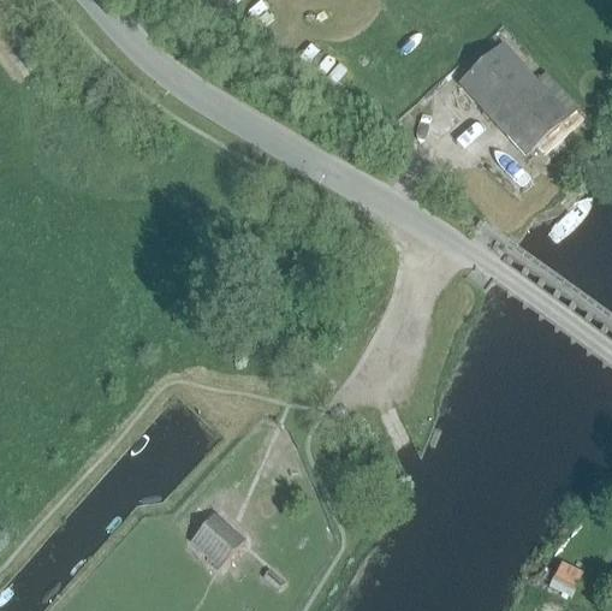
[(19,43),(11,51),(21,63),(29,55),(19,43)]
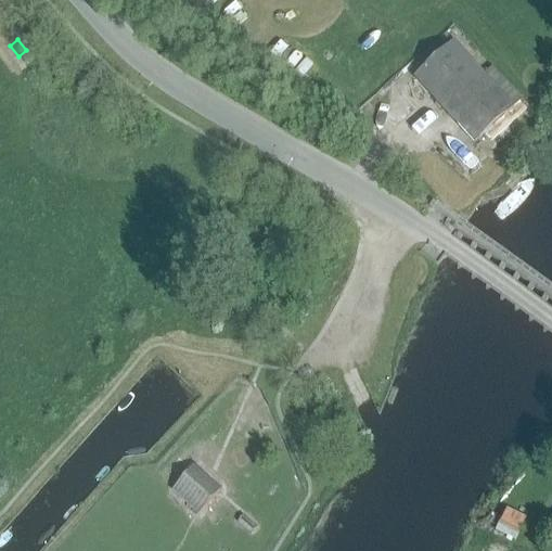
[(517,98),(488,65),(479,73),(449,39),(411,74),(471,139),(517,98)]
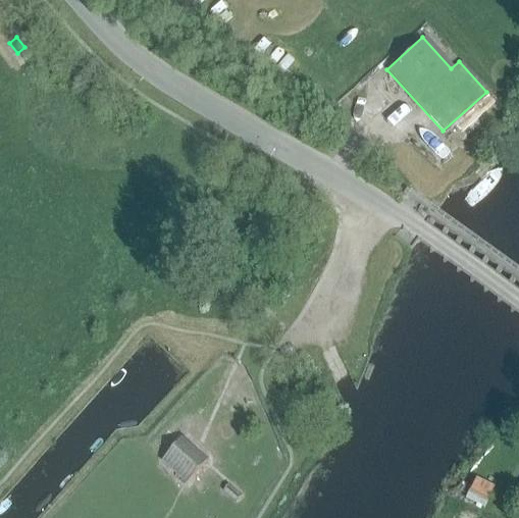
[(180,435),(162,455),(158,460),(183,481),(187,477),(189,478),(203,463),(201,461),(205,457),(180,435)]
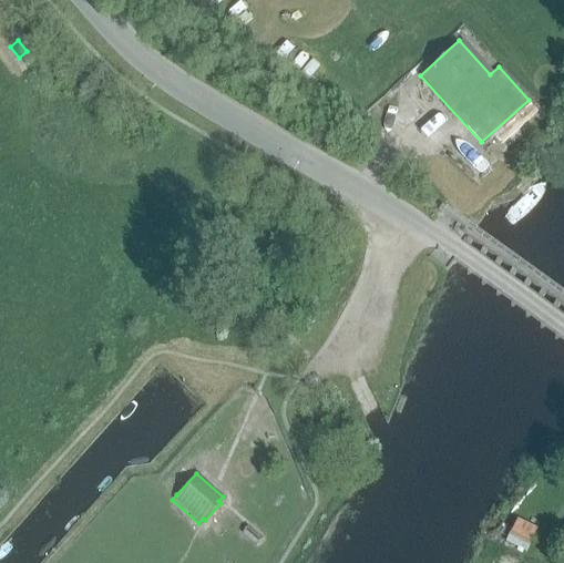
[(523,548),(534,523),(512,513),(501,538),(523,548)]
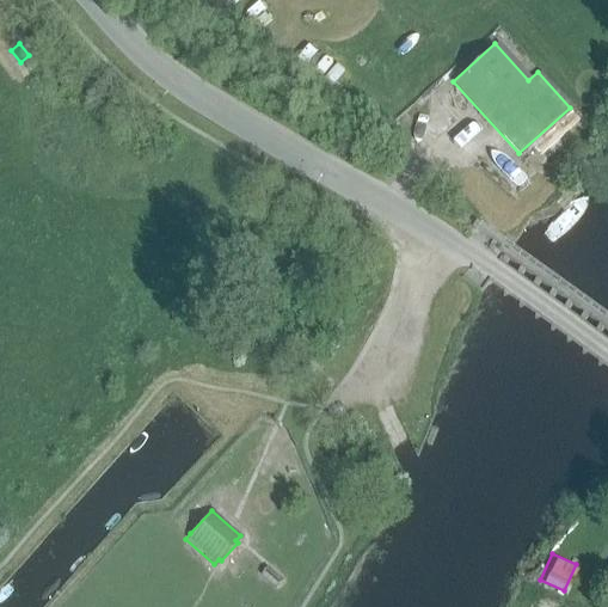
[(263,564),(257,571),(271,583),(277,577),(263,564)]
